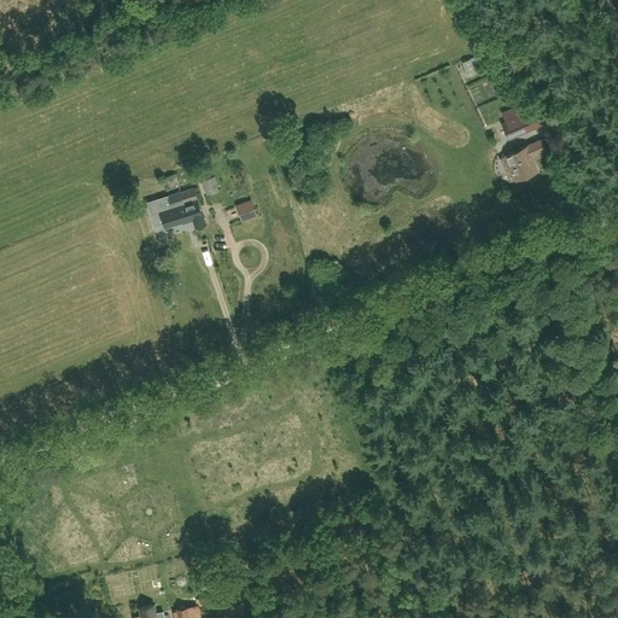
[(462,62),(467,74),(476,71),(471,58),(462,62)]
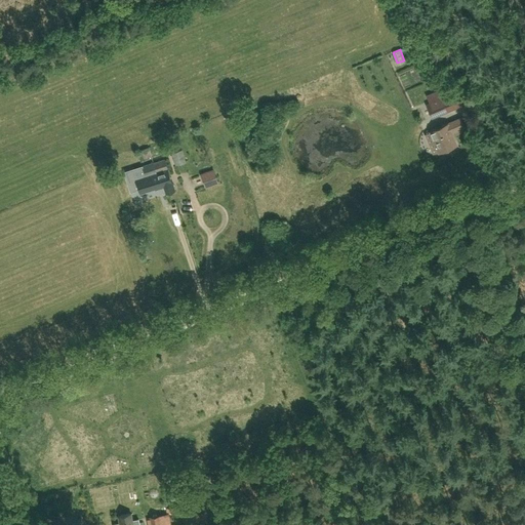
[(428,84),(431,92),(425,94),(427,102),(446,95),(441,79),(428,84)]
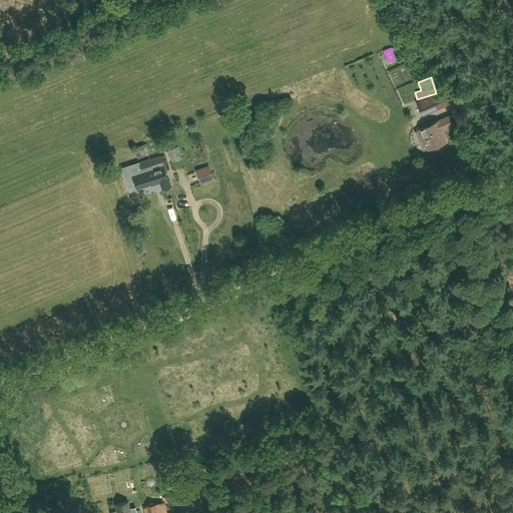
[(417,102),(422,114),(452,101),(447,89),(417,102)]
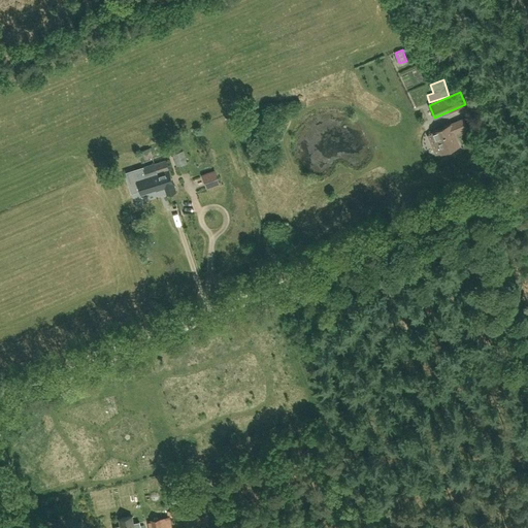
[(459,145),(457,139),(454,133),(467,128),(463,118),(432,131),(441,153),(459,145)]
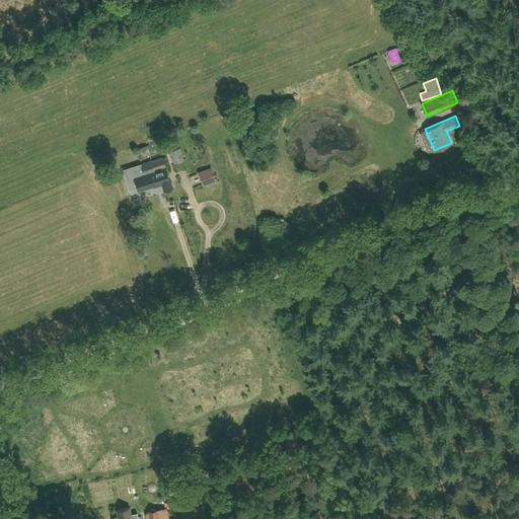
[(139,148),(142,157),(150,155),(147,146),(139,148)]
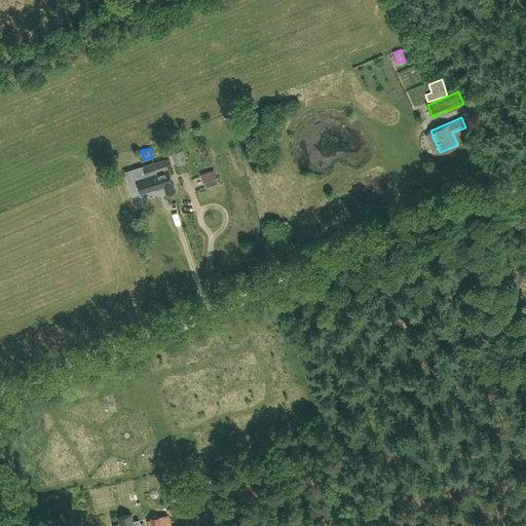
[(172,153),(176,165),(186,162),(182,150),(172,153)]
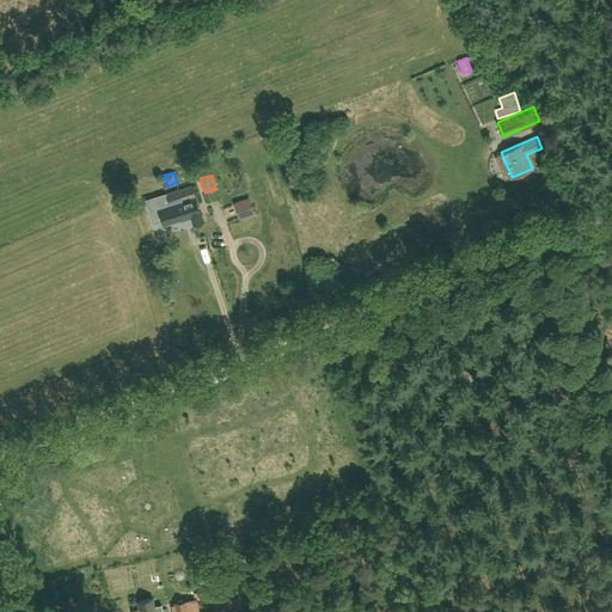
[(193,185),(177,190),(179,196),(181,195),(187,213),(188,213),(190,219),(191,218),(194,225),(204,221),(193,185)]
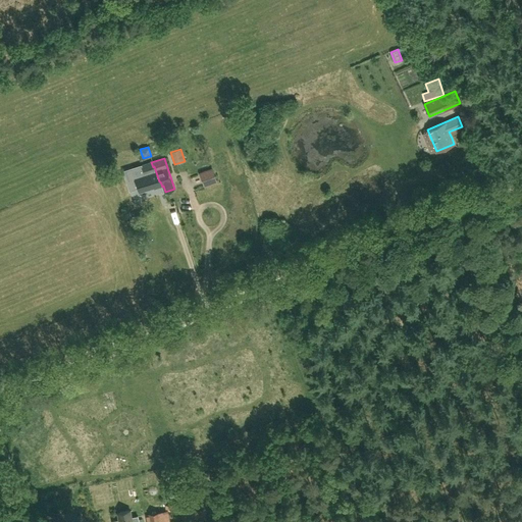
[(153,167),(151,162),(143,165),(146,175),(136,178),(140,192),(154,187),(154,189),(162,187),(160,181),(159,181),(154,166),(153,167)]
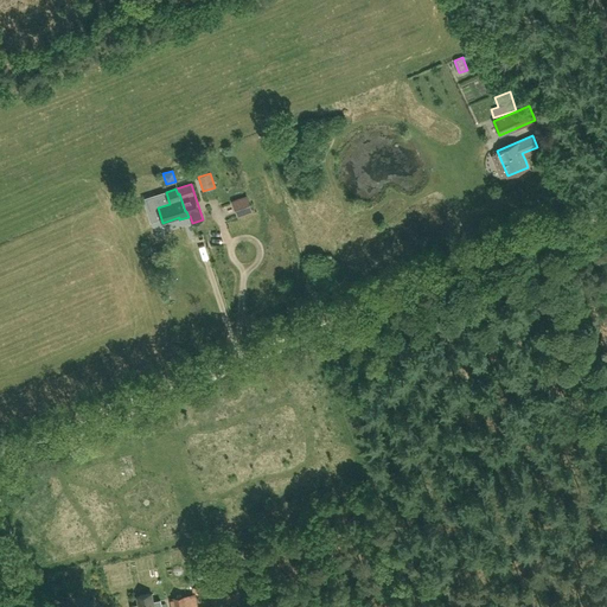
[(247,196),(232,200),(238,216),(253,211),(247,196)]
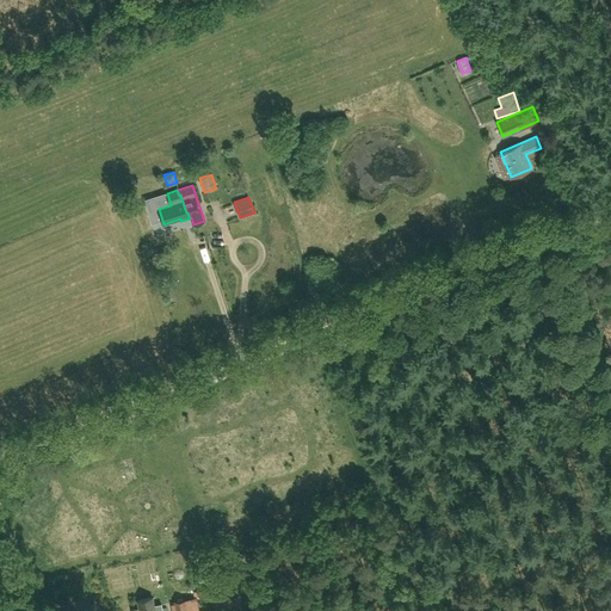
[(154,253),(159,267),(170,264),(165,250),(154,253)]
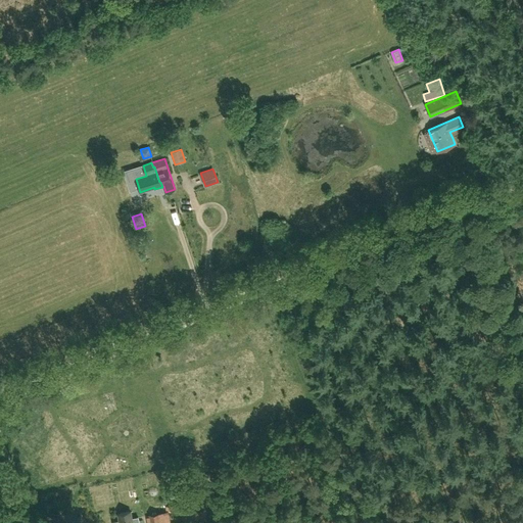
[(195,426),(186,430),(188,436),(198,433),(195,426)]
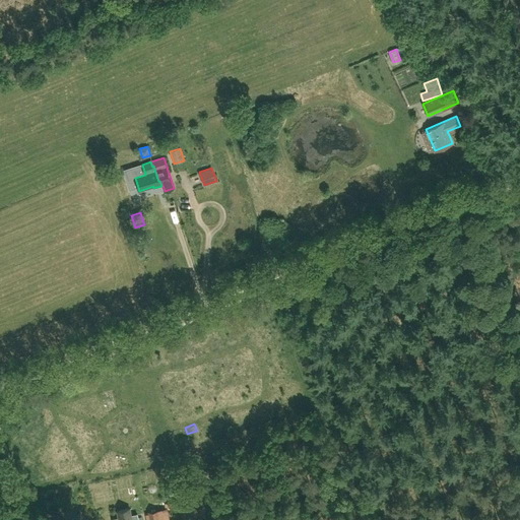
[(132,516),(130,509),(117,511),(119,518),(113,519),(112,519),(138,519),(137,515),(132,516)]
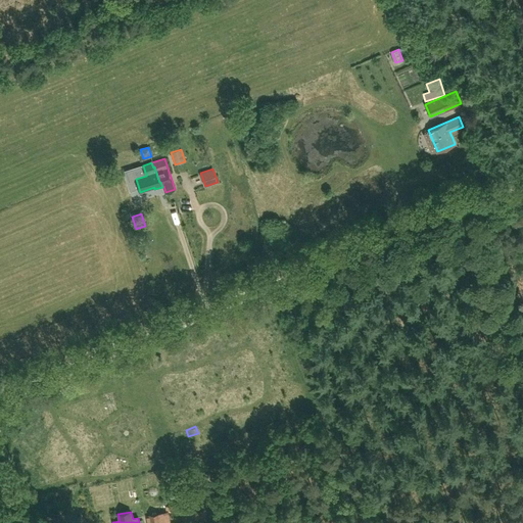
[(171,522),(169,512),(149,515),(150,517),(146,517),(147,522),(171,522)]
